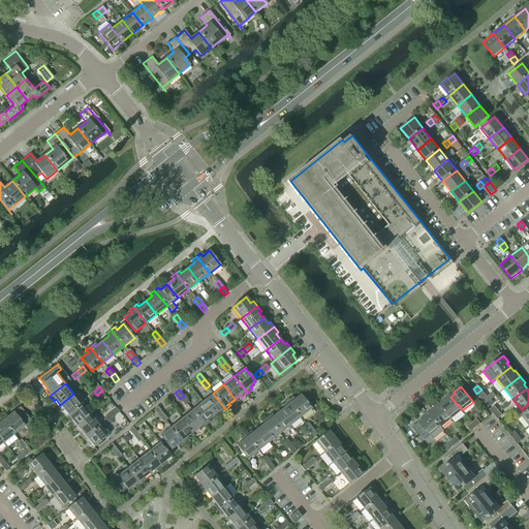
[(481,390),(476,394),(480,399),(486,395),(481,390)]
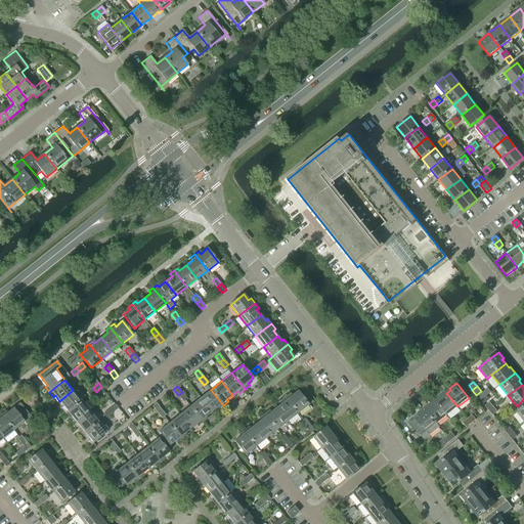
[(61,407),(66,412),(82,400),(85,397),(77,387),(73,390),(59,401),(63,406),(61,407)]
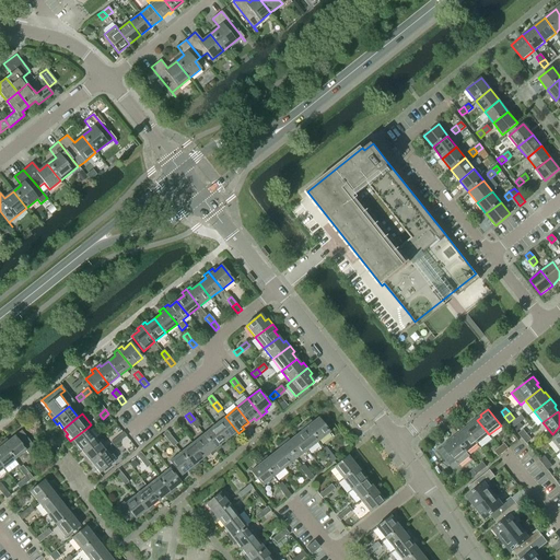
[(103,419),(100,415),(93,420),(96,423),(103,419)]
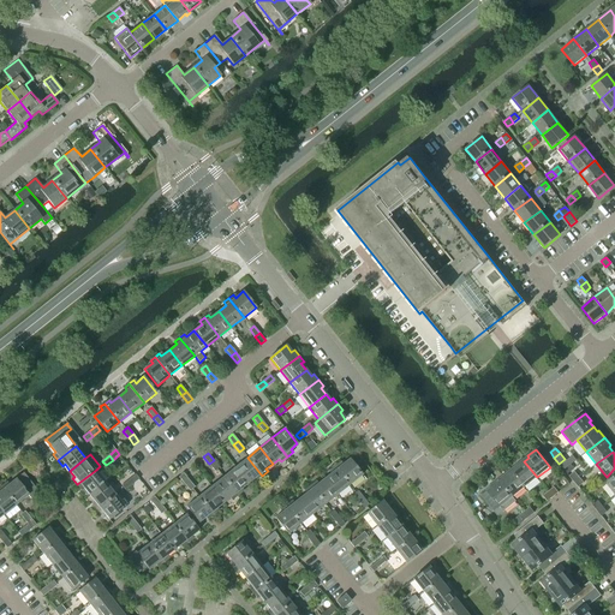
[(248,458),(236,467),(248,483),(254,478),(256,481),(262,476),(248,458)]
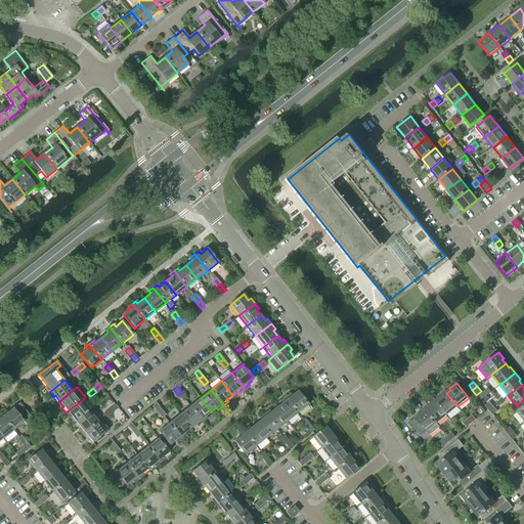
[(290,393),(285,397),(298,413),(308,404),(298,391),(292,395),(290,393)]
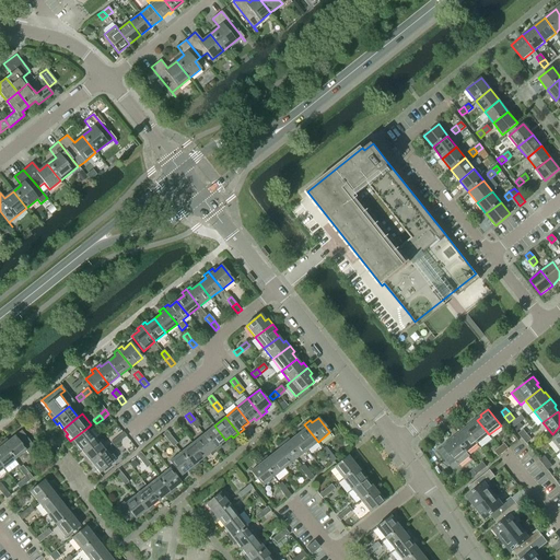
[(195,419),(190,422),(195,429),(199,426),(195,419)]
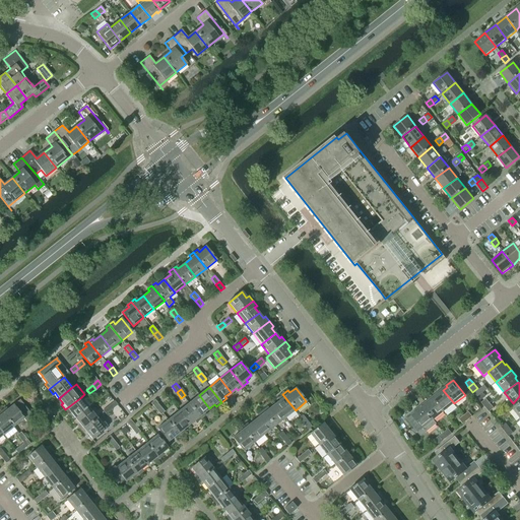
[(438,392),(432,397),(433,398),(444,412),(454,403),(443,390),(439,393),(438,392)]
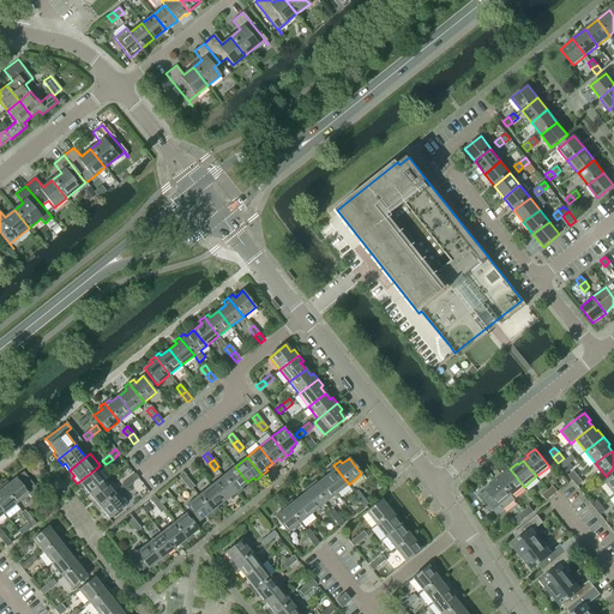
[(330,473),(324,477),(337,494),(349,485),(333,465),(327,470),(330,473)]
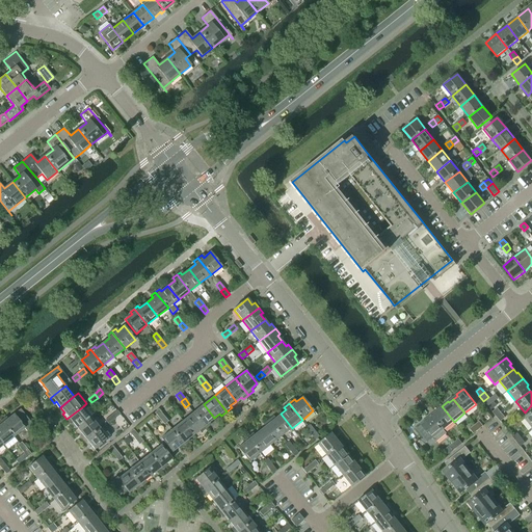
[(204,404),(192,413),(206,428),(211,424),(209,422),(214,418),(204,404)]
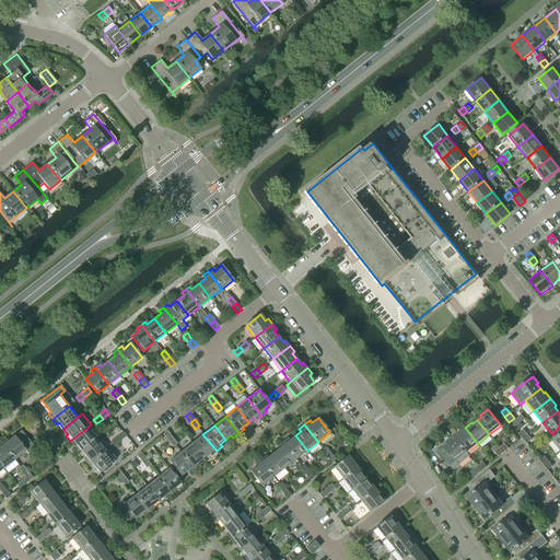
[(77,445),(81,451),(96,439),(88,428),(70,441),(74,446),(77,445)]
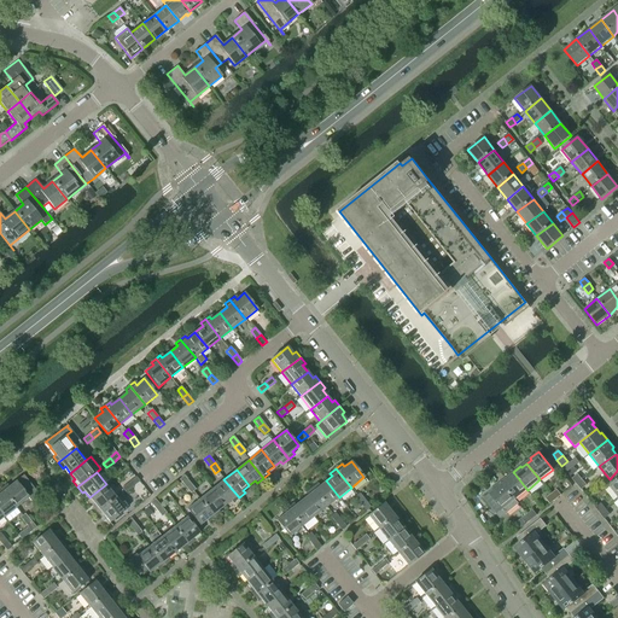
[(507,479),(502,483),(516,500),(528,490),(514,473),(513,472),(506,477),(507,479)]
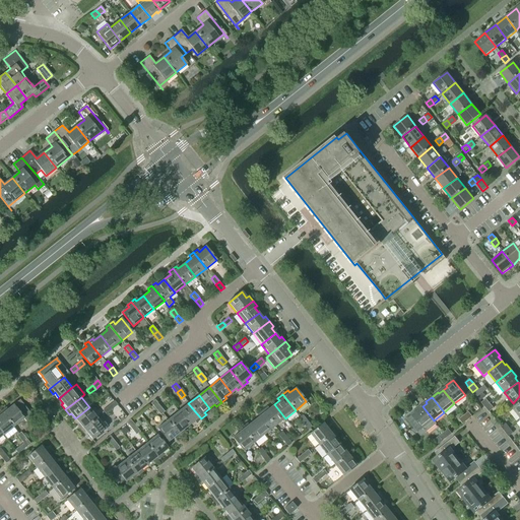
[(481,403),(484,407),(490,404),(485,399),(481,403)]
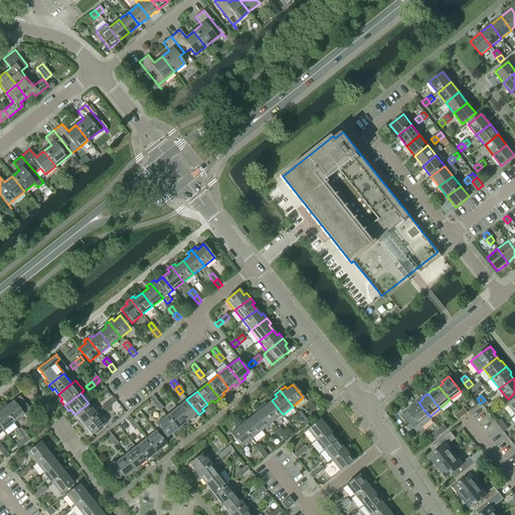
[(6,403),(1,407),(13,423),(23,415),(26,418),(33,412),(19,396),(13,401),(8,405),(6,403)]
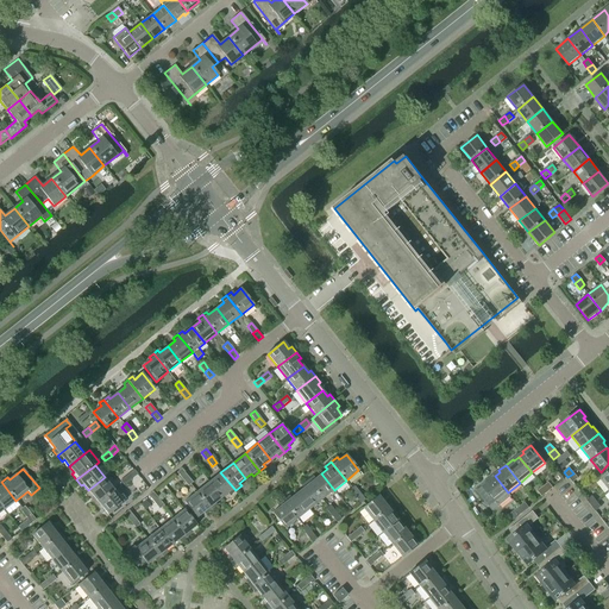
[(177,472),(182,479),(187,476),(182,469),(177,472)]
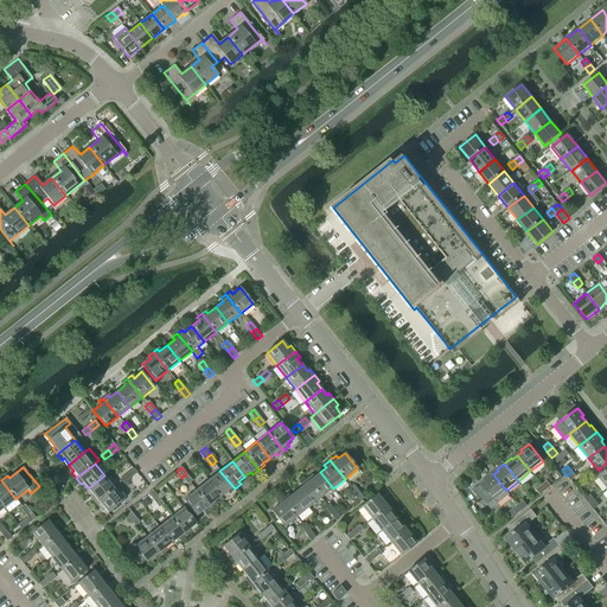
[(134,468),(127,473),(131,478),(138,472),(134,468)]
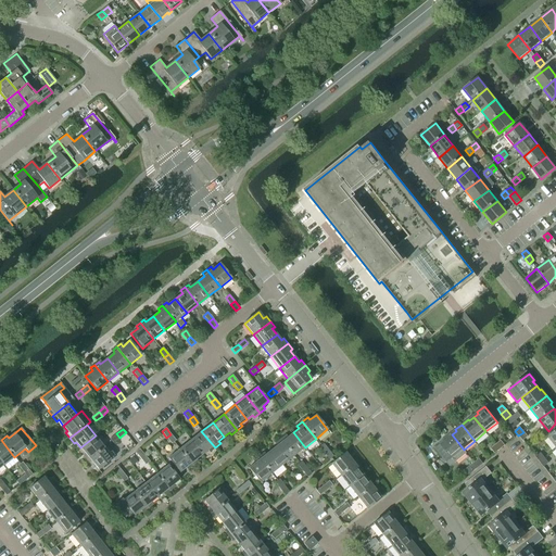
[(201,431),(190,440),(202,454),(207,450),(210,452),(215,447),(201,431)]
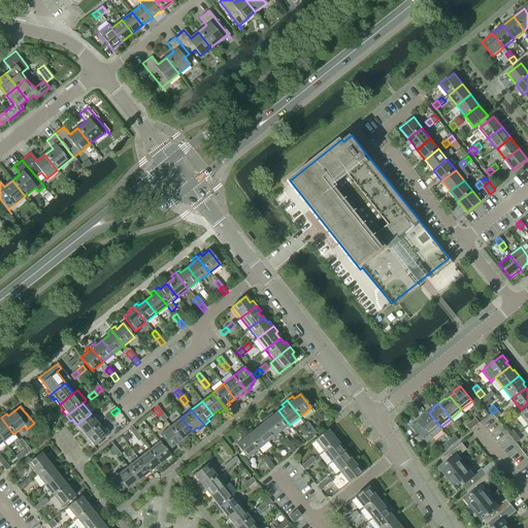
[(271,413),(266,417),(279,433),(290,425),(278,410),(273,415),(271,413)]
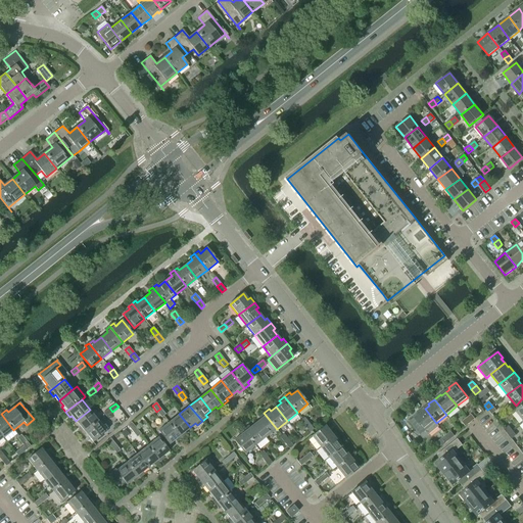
[(492,407),(487,410),(491,415),(496,411),(492,407)]
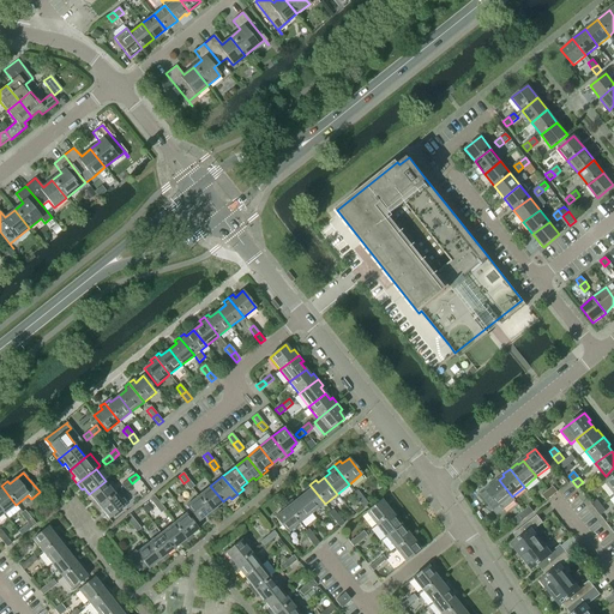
[(132,483),(128,479),(121,485),(125,489),(132,483)]
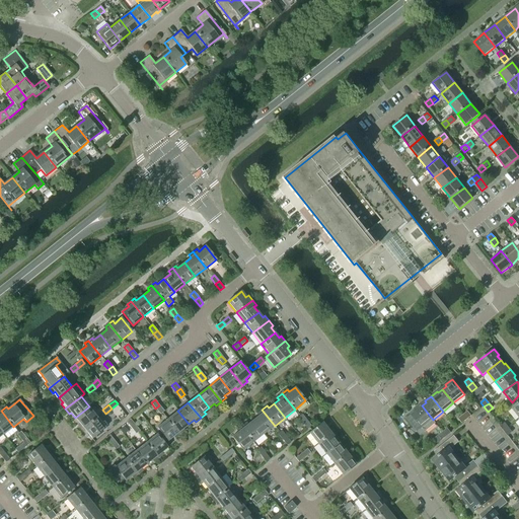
[(159,405),(155,409),(160,414),(164,411),(159,405)]
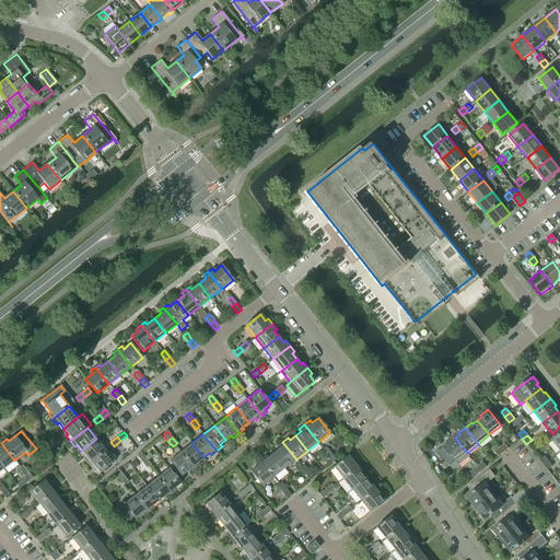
[(444,447),(438,452),(450,466),(455,462),(458,466),(470,456),(467,453),(455,438),(451,442),(450,440),(443,445),(444,447)]
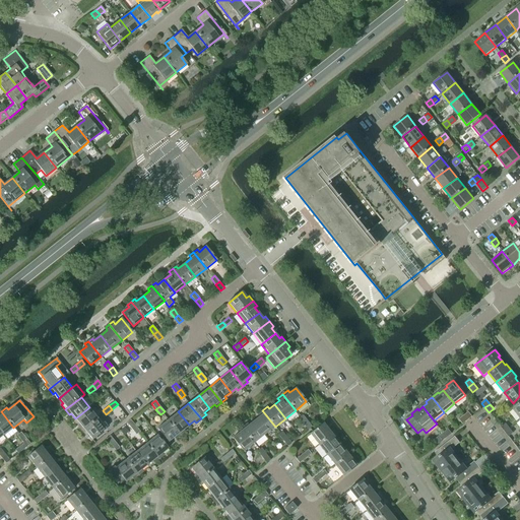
[(77,426),(81,431),(98,417),(89,407),(75,418),(79,424),(77,426)]
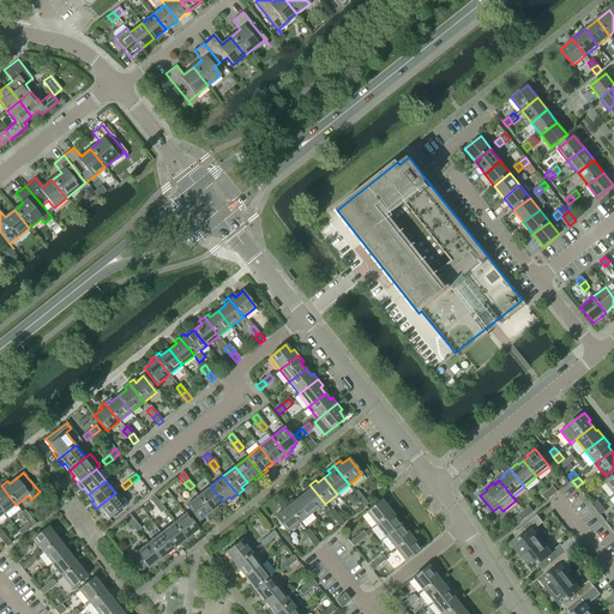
[(306,492),(300,497),(312,513),(325,504),(309,485),(304,489),(306,492)]
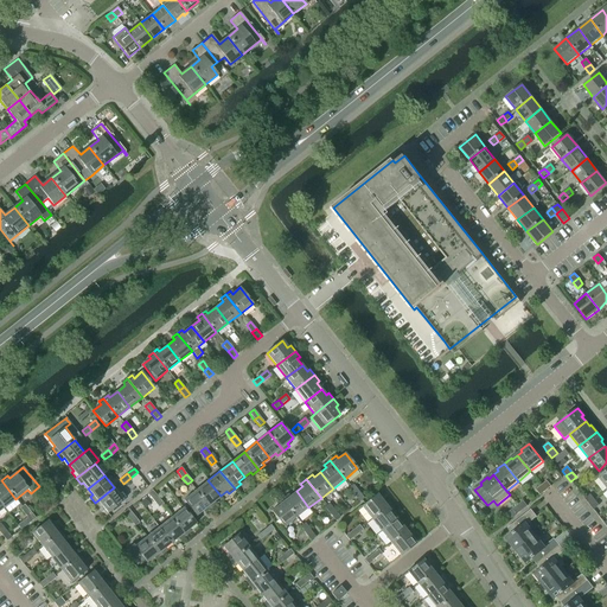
[(0,503),(4,509),(16,499),(1,480),(0,480),(0,503)]
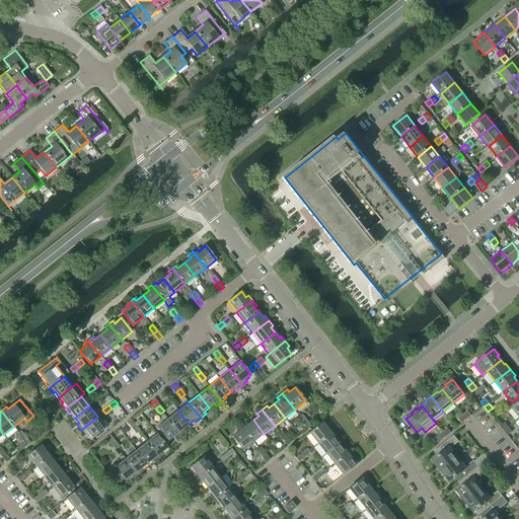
[(177,411),(167,419),(179,435),(186,431),(183,428),(189,424),(177,411)]
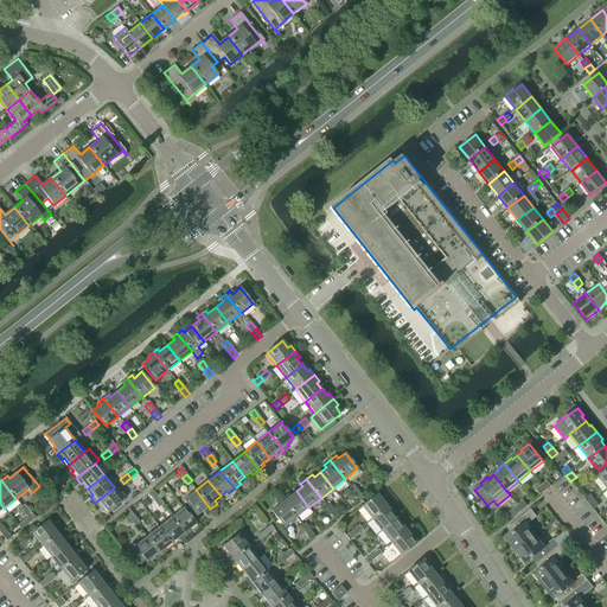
[(547,481),(542,486),(545,491),(551,487),(547,481)]
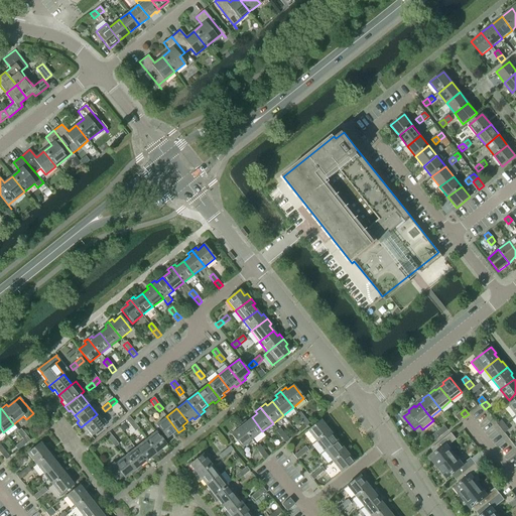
[(296,415),(300,420),(304,417),(300,412),(296,415)]
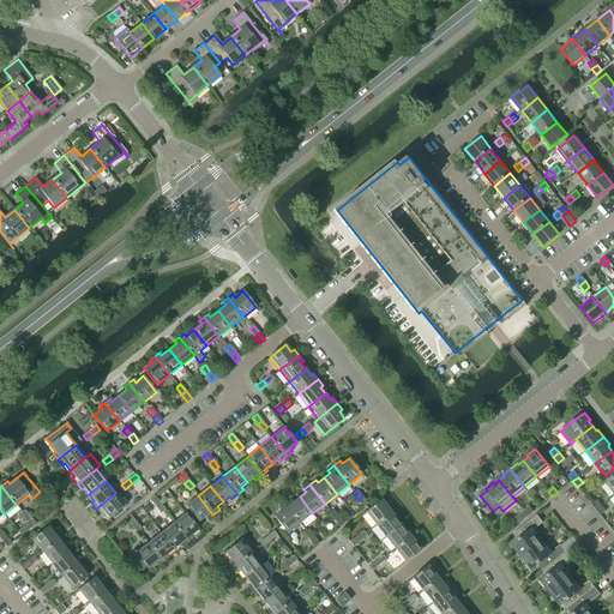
[(552,497),(548,492),(542,495),(547,501),(552,497)]
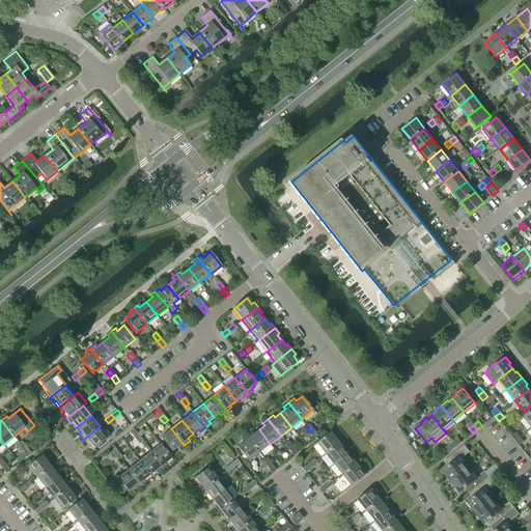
[(100,426),(83,440),(87,445),(89,443),(94,448),(108,438),(100,426)]
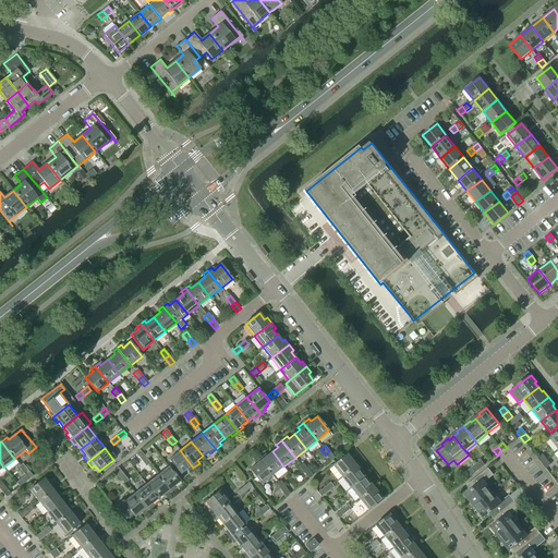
[(136,453),(141,460),(145,457),(141,450),(136,453)]
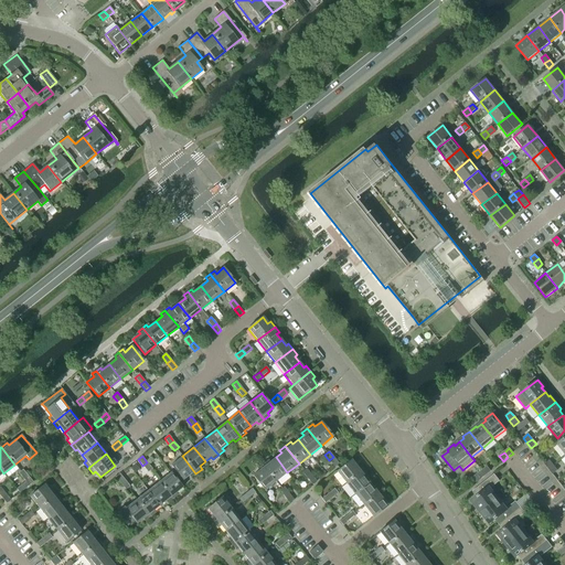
[(195,473),(182,456),(171,465),(182,480),(189,475),(191,478),(195,473)]
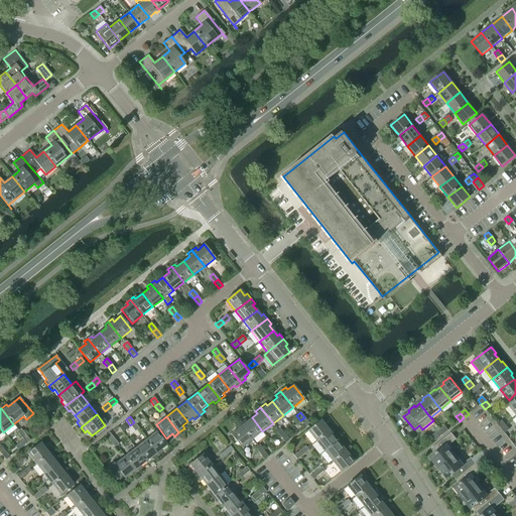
[(245,419),(240,423),(252,439),(262,431),(252,417),(246,422),(245,419)]
